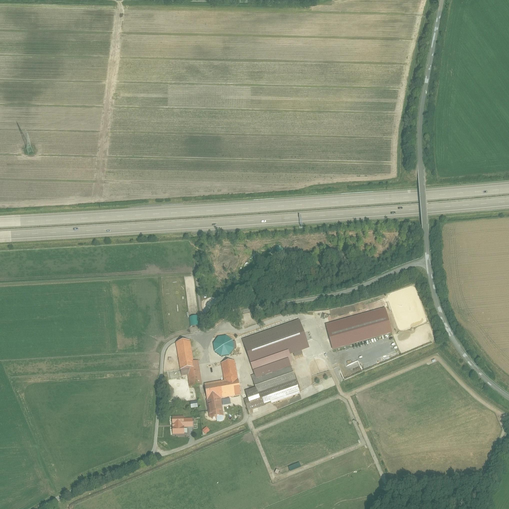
[(319,322),(326,348),(374,335),(389,331),(383,308),(381,308),(381,306),(319,322)]
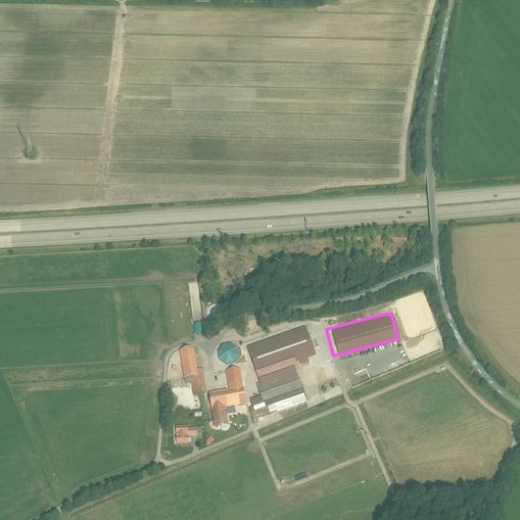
[(189,321),(190,331),(201,329),(200,320),(189,321)]
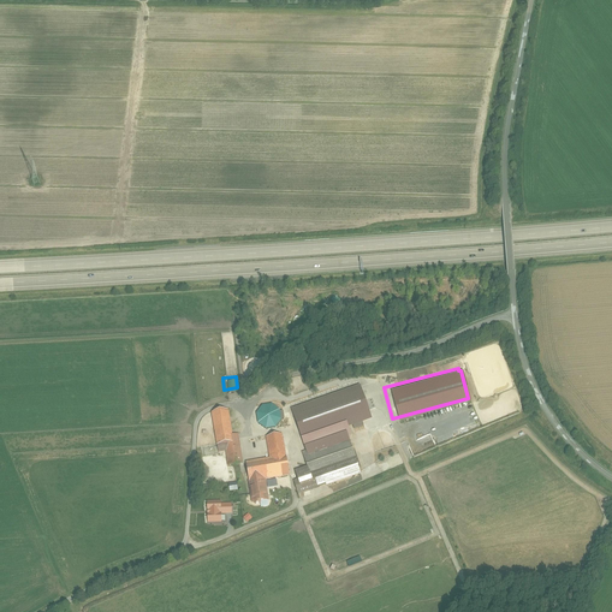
[(299,440),(302,439),(304,445),(349,429),(346,423),(372,415),(360,381),(289,406),(299,440)]
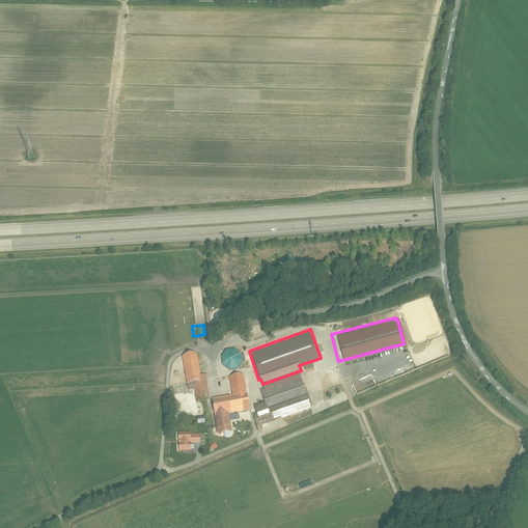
[(221,349),(218,353),(229,360),(230,358),(234,352),(224,344),(221,349)]
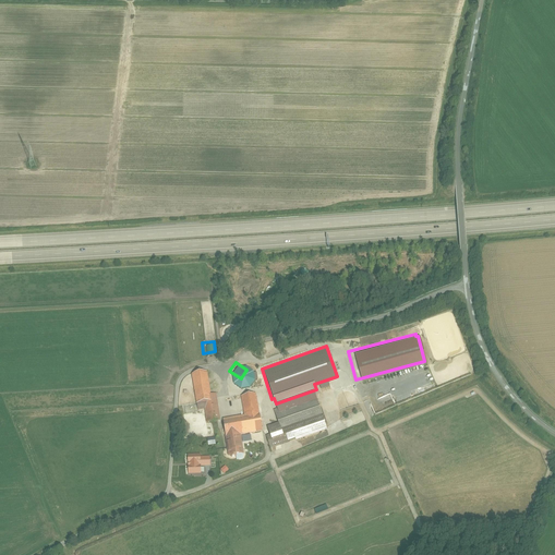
[(205,368),(190,371),(194,402),(210,399),(205,368)]
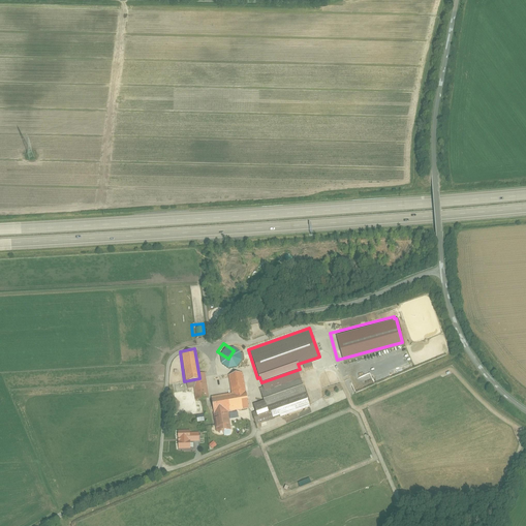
[(333,382),(335,380),(335,376),(334,373),(332,371),(329,369),(326,369),(322,370),(320,372),(318,375),(318,378),(319,381),(321,383),(325,385),(328,385),(331,384),(333,382)]
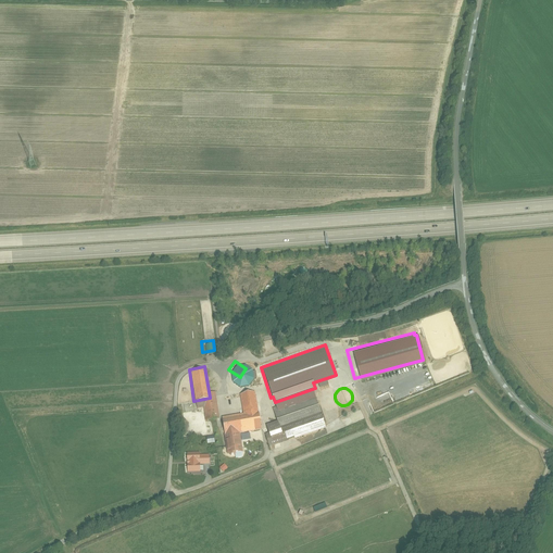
[(241,412),(256,409),(253,389),(238,392),(241,412)]
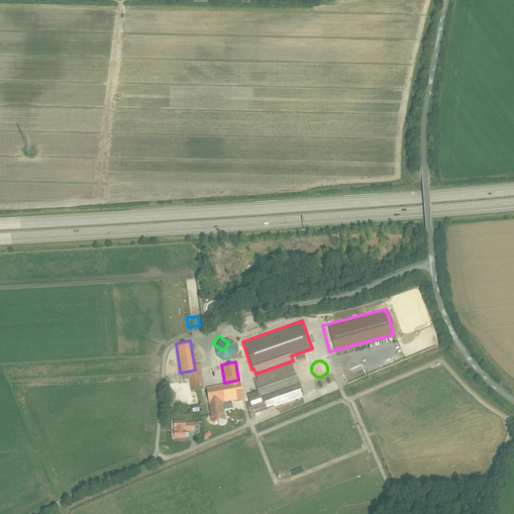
[(292,364),(251,378),(255,390),(245,394),(248,401),(244,403),(248,414),(303,395),(292,364)]
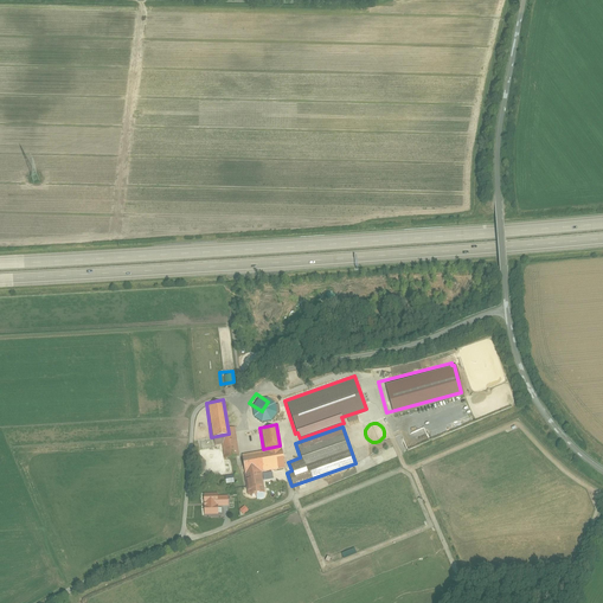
[(229,434),(211,437),(212,442),(219,441),(222,456),(237,454),(233,432),(229,434)]
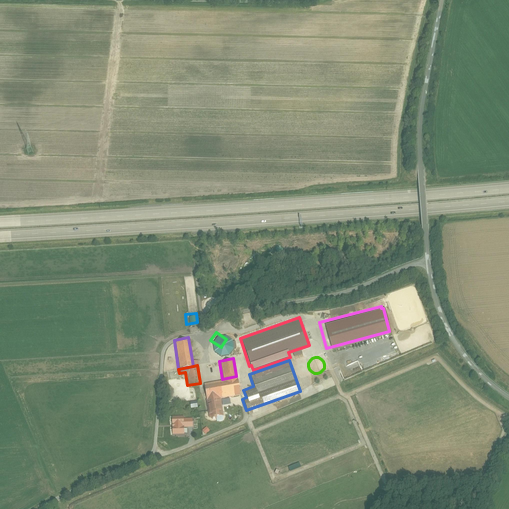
[(222,379),(202,382),(208,416),(222,414),(219,396),(240,393),(237,376),(236,376),(222,379)]
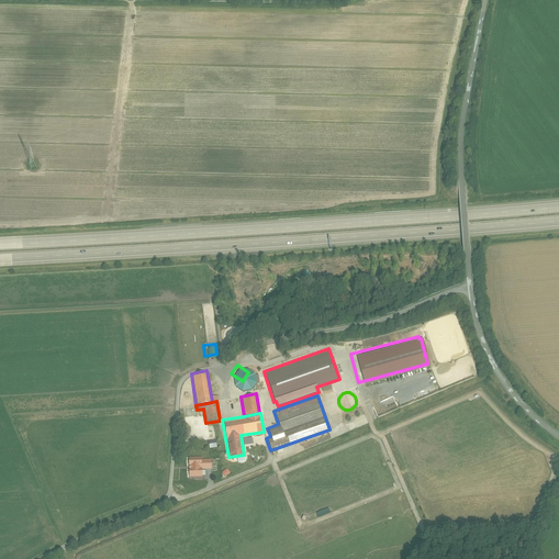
[(198,456),(187,456),(187,473),(199,473),(199,466),(209,466),(208,458),(198,458),(198,456)]
